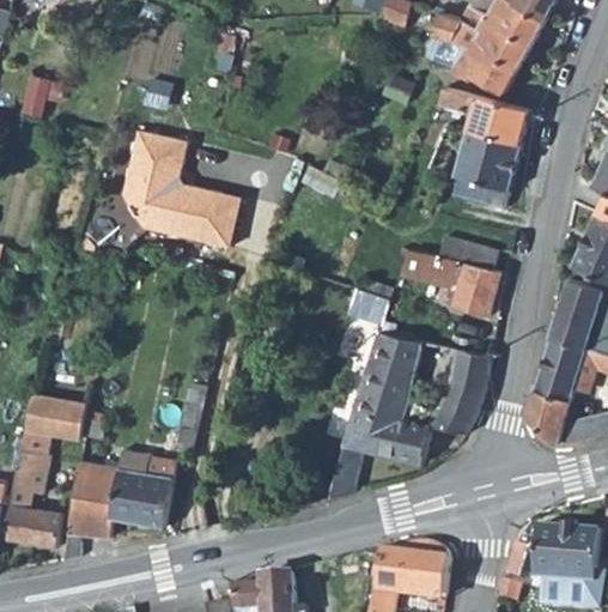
[(468,0),(472,1),(469,7),(485,17),(484,19),(528,46),(542,22),(511,4),(511,0),(468,0)]
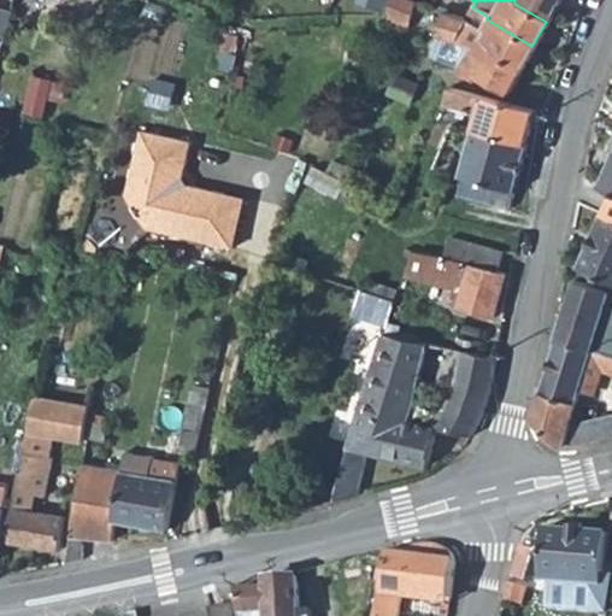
[(515,0),(515,4),(546,22),(558,0),(515,0)]
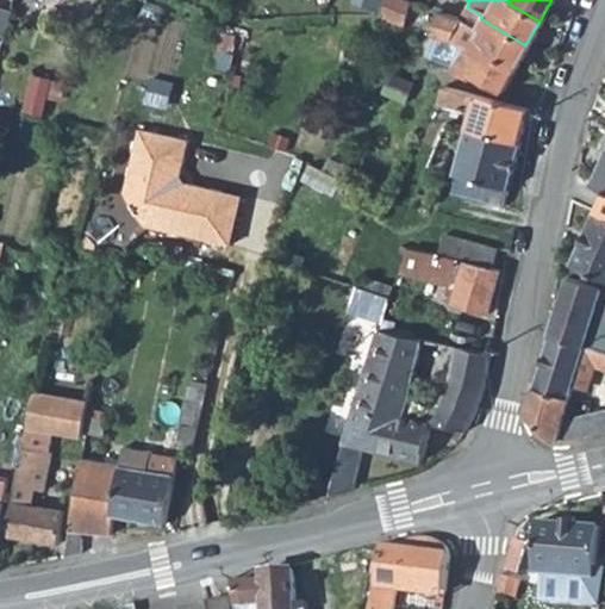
[(436,11),(424,58),(436,63),(451,69),(453,73),(472,80),(473,78),(499,92),(513,67),(468,43),(475,28),(457,18),(436,11)]
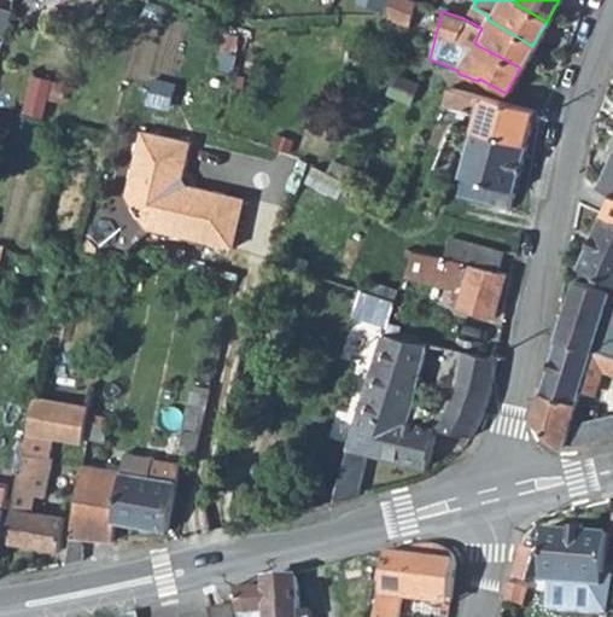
[(482,28),(474,44),(520,68),(532,46),(488,19),(482,28)]
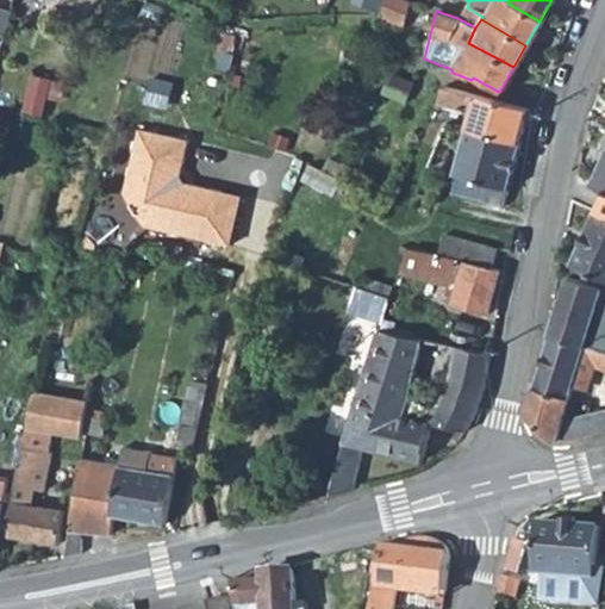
[(35,68),(26,103),(43,107),(52,73),(35,68)]
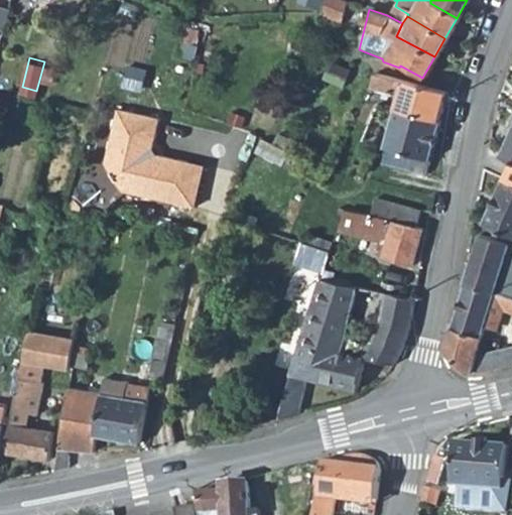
[(374,75),(369,88),(394,95),(390,109),(392,110),(436,122),(444,93),(374,75)]
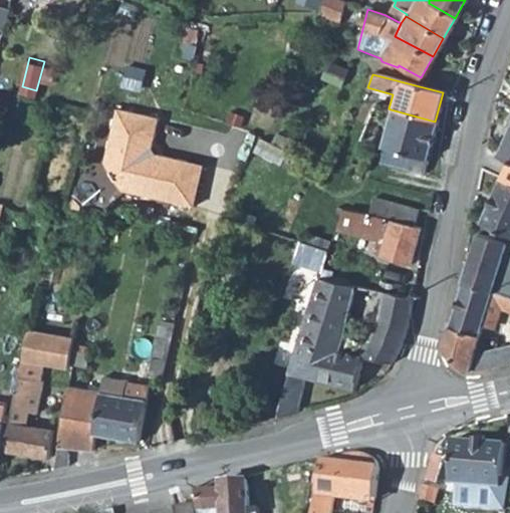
[(435,121),(391,109),(380,149),(374,148),(370,161),(420,175),(435,121)]
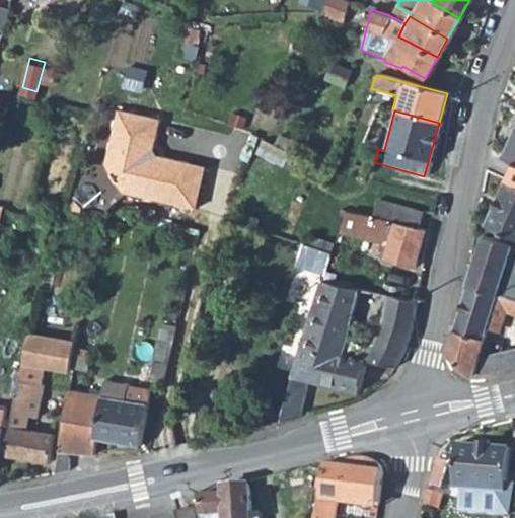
[(175,207),(185,166),(154,158),(150,152),(157,123),(116,113),(103,166),(121,195),(175,207)]
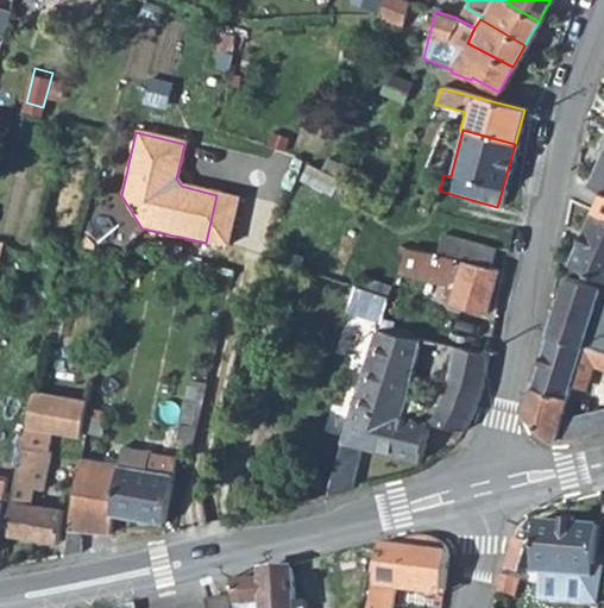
[(603,190),(603,194),(595,213),(603,217),(603,155),(591,185),(603,190)]
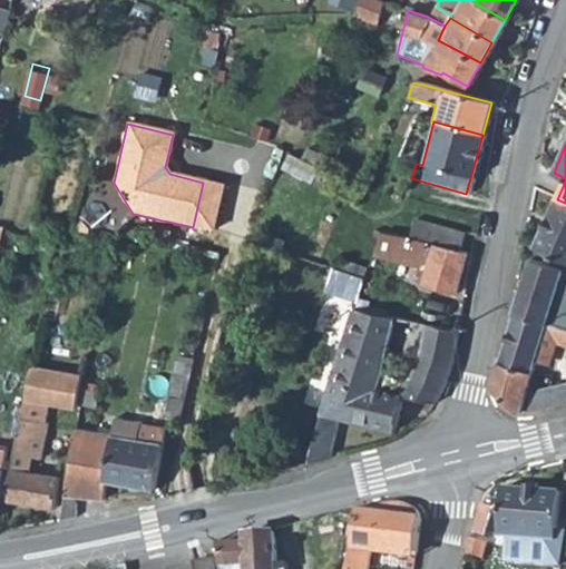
[(222,186),(203,183),(193,227),(212,232),(222,186)]
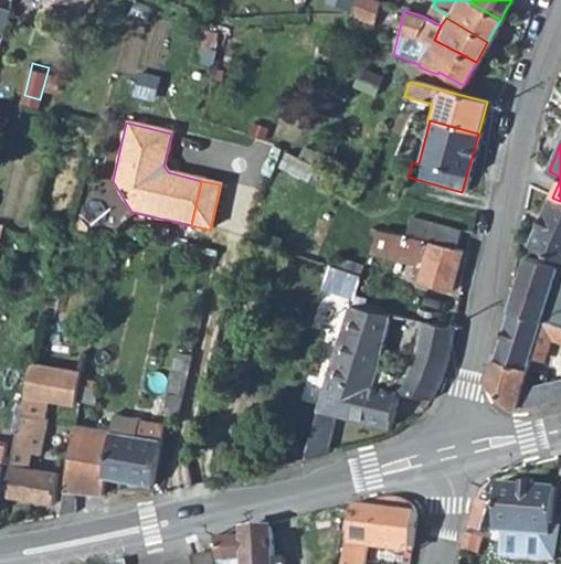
[(560,201),(552,198),(549,197),(528,247),(560,262),(560,201)]
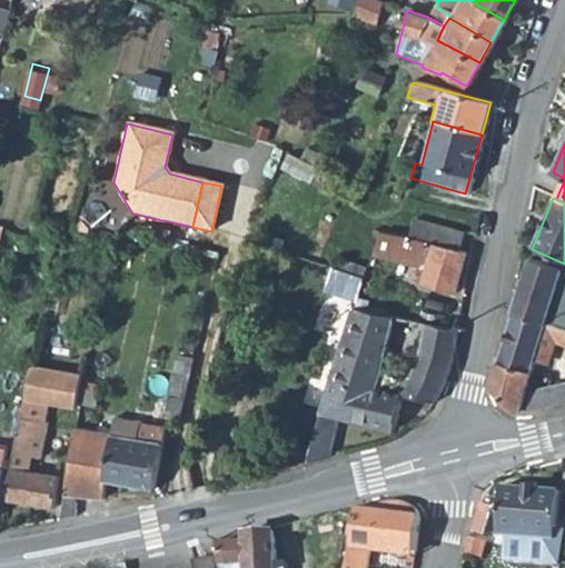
[(412,220),(407,237),(455,251),(461,233),(412,220)]
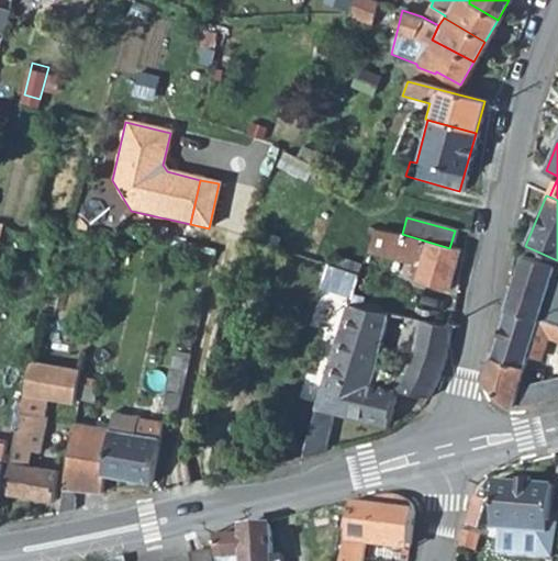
[(33,225),(31,233),(53,236),(55,227),(33,225)]
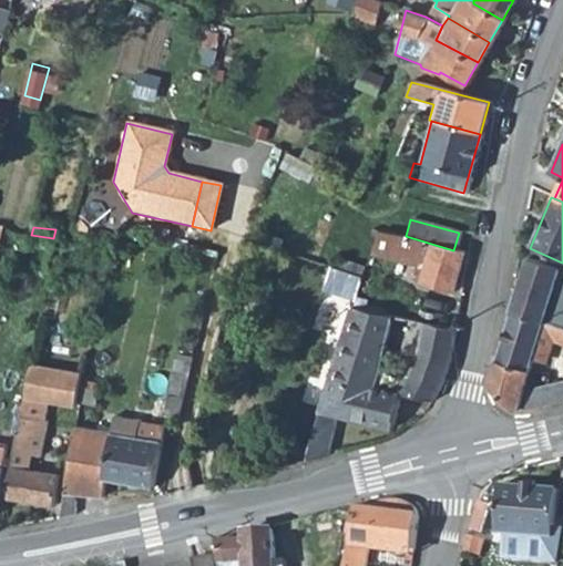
[(377,232),(369,253),(418,267),(413,281),(451,292),(461,253),(453,250),(406,236),(384,232),(377,232)]
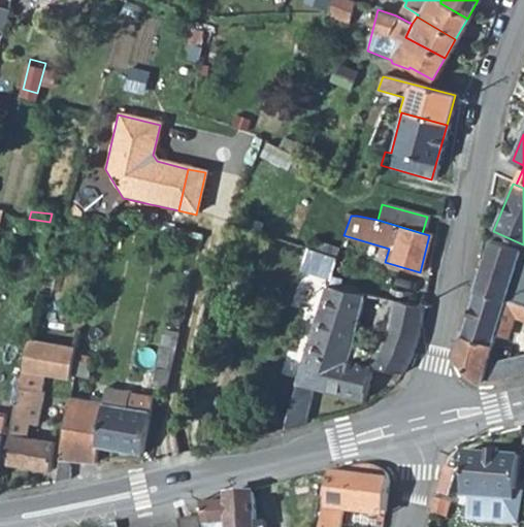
[(490,241),(475,291),(503,301),(521,251),(490,241)]
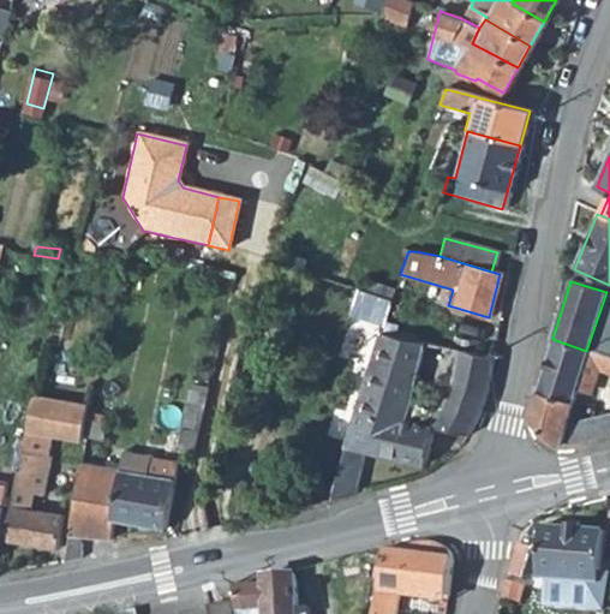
[(357,290),(348,315),(383,327),(392,300),(357,290)]
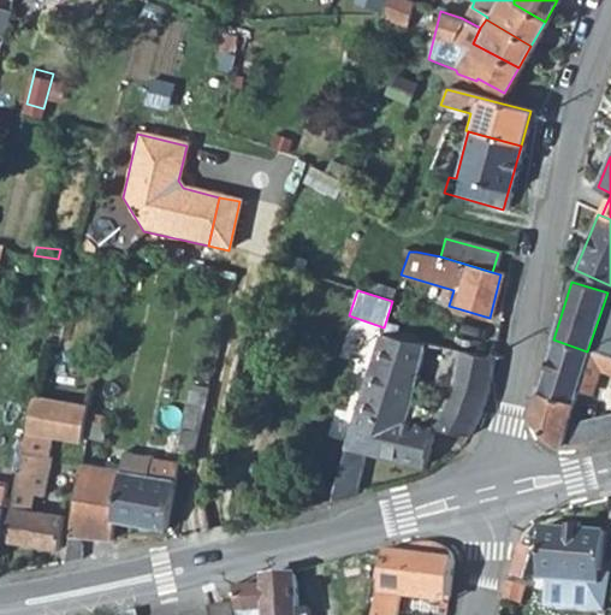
[(610,294),(607,293),(587,352),(610,359),(610,294)]
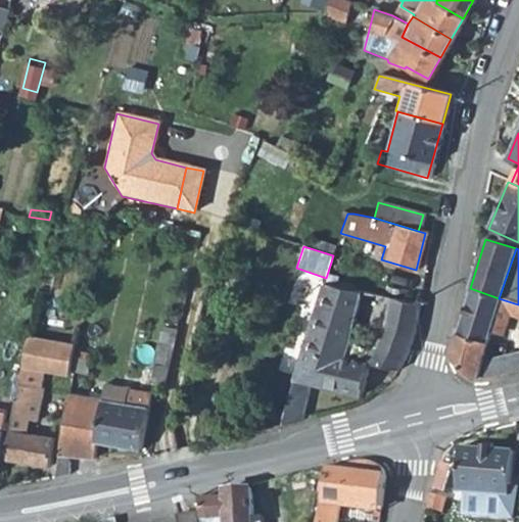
[(404,356),(413,334),(419,303),(324,284),(292,387),(280,425),(301,420),(309,385),(359,396),(367,363),(396,371),(404,356)]
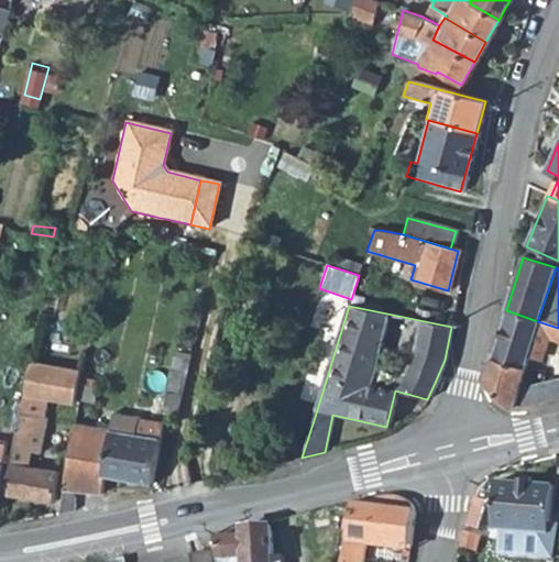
[(506,310),(493,352),(525,363),(527,355),(533,335),(547,340),(558,343),(558,328),(537,321),(506,310)]
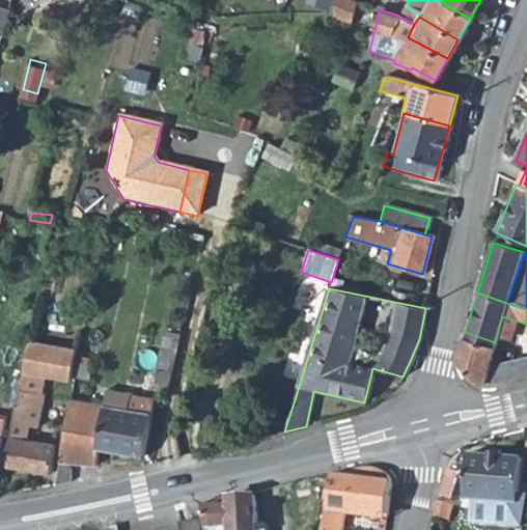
[(502,316),(497,335),(509,339),(516,321),(502,316)]
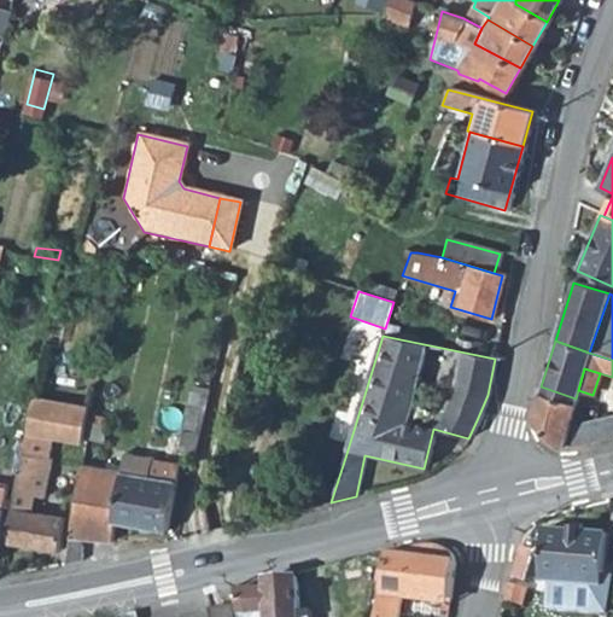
[(177,448),(194,452),(209,389),(192,385),(177,448)]
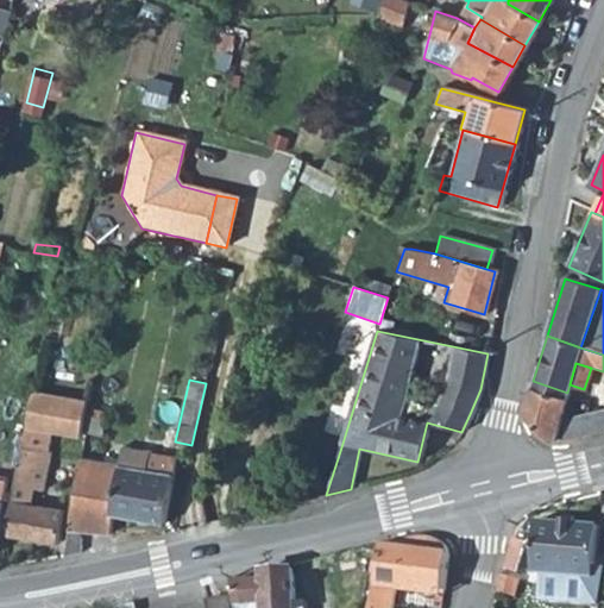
[(532,381),(524,417),(553,443),(567,393),(533,381),(532,381)]
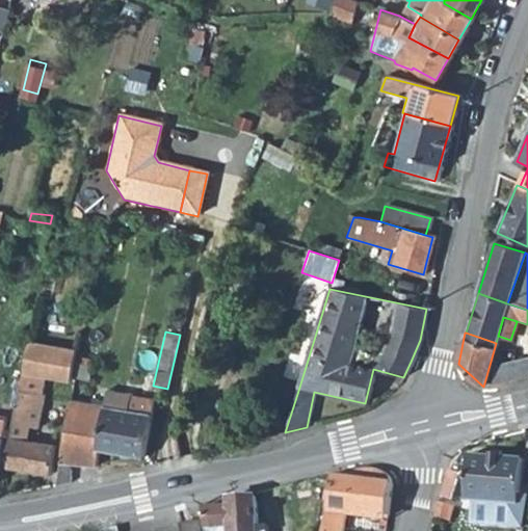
[(11,422),(3,466),(49,472),(54,445),(24,440),(26,426),(35,428),(41,395),(40,395),(43,377),(69,381),(75,350),(25,340),(14,405),(11,422)]
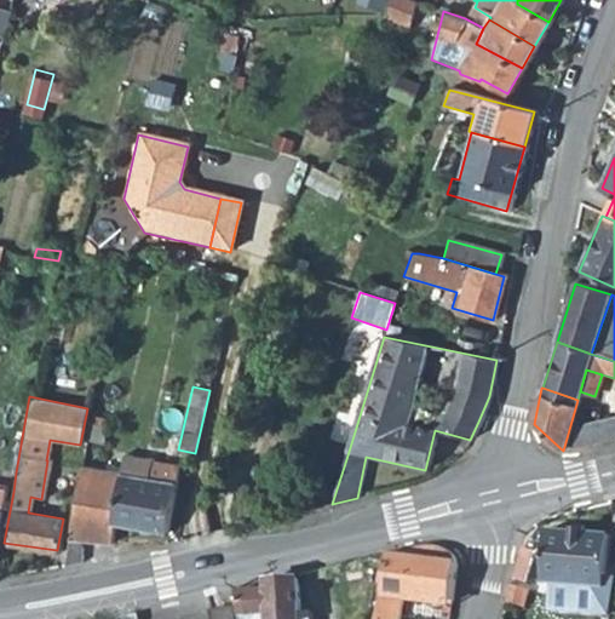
[(88,416),(84,439),(101,441),(105,418),(88,416)]
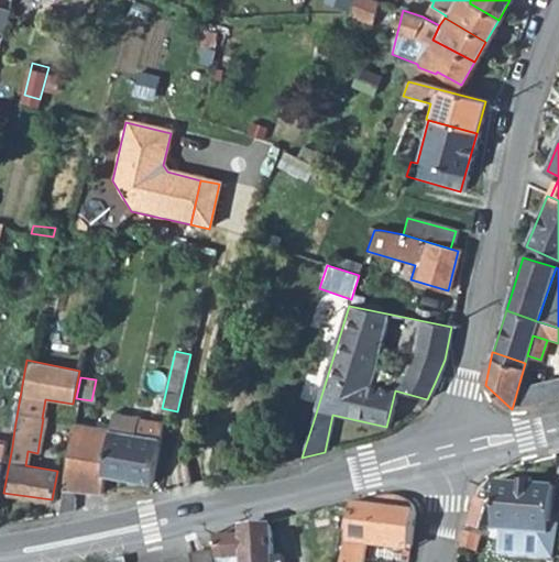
[(558,381),(524,388),(518,408),(558,398),(558,381)]
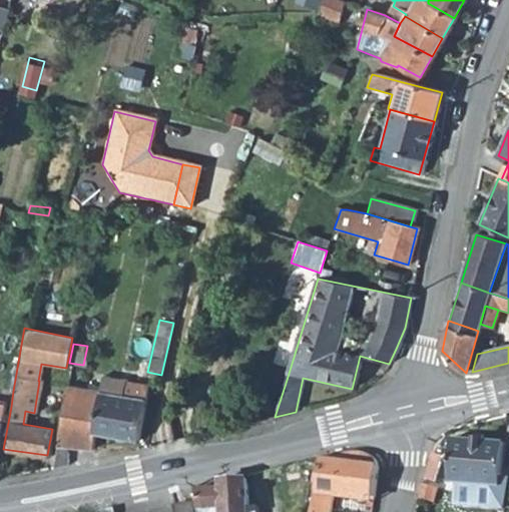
[(65,384),(52,468),(66,465),(67,448),(92,449),(93,434),(137,441),(146,386),(101,377),(98,391),(65,384)]
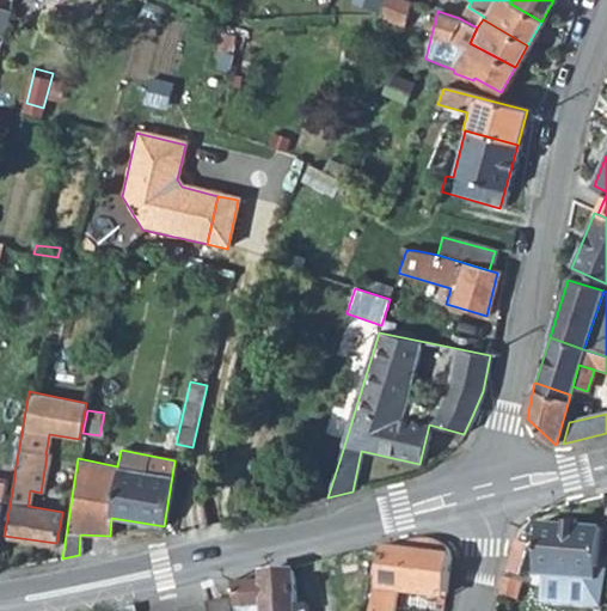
[(538,523),(534,576),(543,578),(541,603),(588,606),(589,588),(602,590),(605,569),(595,569),(598,527),(538,523)]
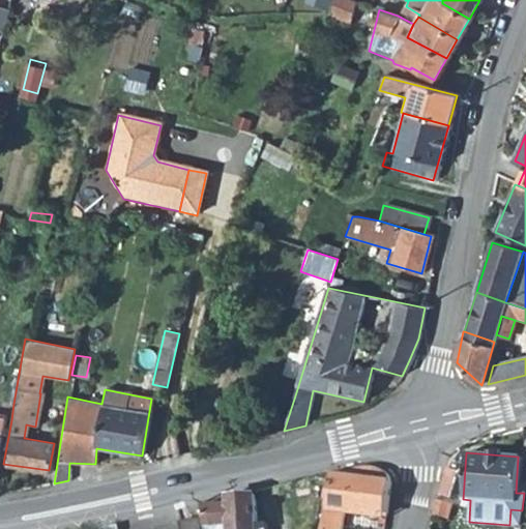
[(324,508),(319,528),(340,528),(343,512),(384,517),(388,486),(386,478),(381,472),(372,467),(362,466),(351,467),(341,472),(330,480),(328,509),(324,508)]
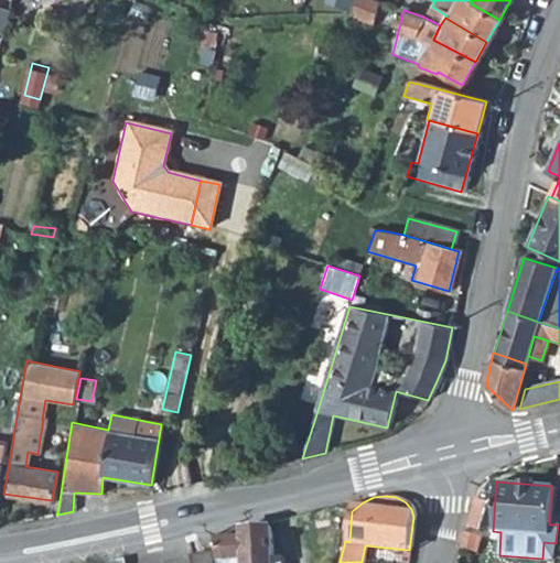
[(473,497),(464,527),(474,529),(483,499),(473,497)]
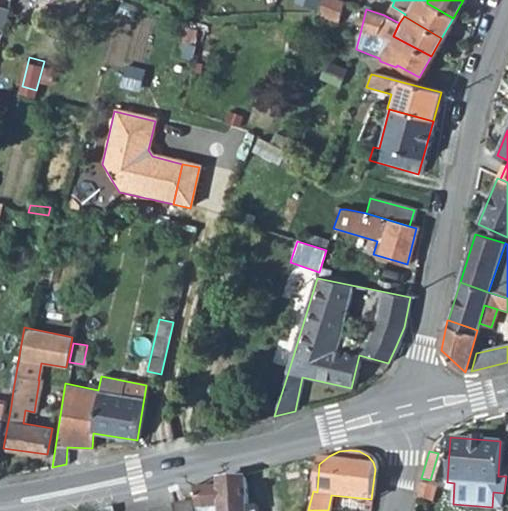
[(220,488),(195,489),(195,493),(195,503),(195,510),(256,510),(256,507),(246,507),(246,480),(220,482),(220,488)]
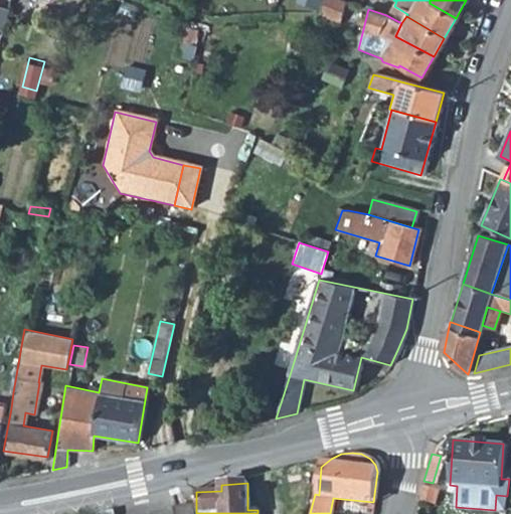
[(422,486),(418,500),(432,504),(436,489),(422,486)]
